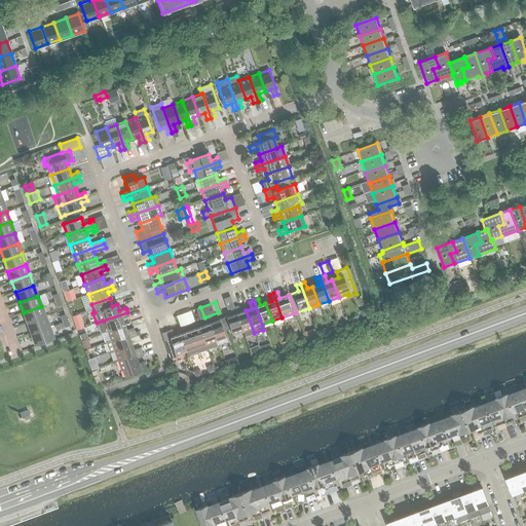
[(45,316),(41,306),(24,312),(27,324),(45,316)]
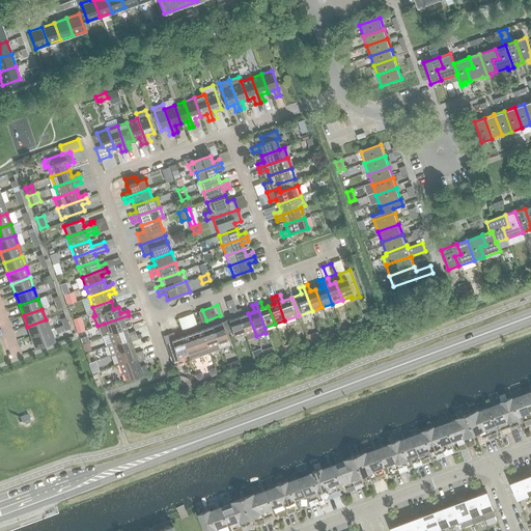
[(256,336),(248,313),(243,315),(241,309),(235,310),(245,335),(244,335),(246,339),(256,336)]
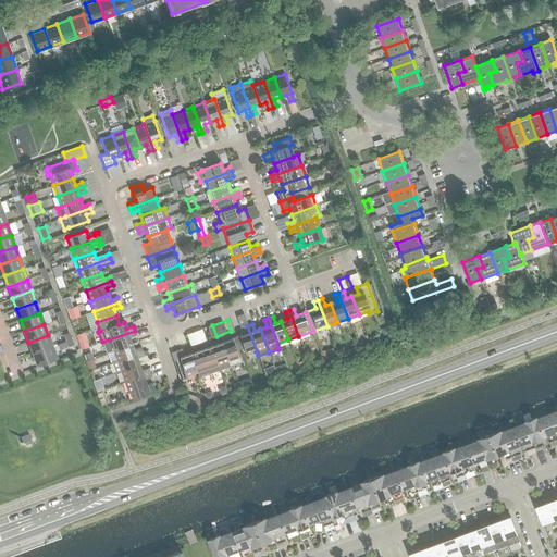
[(257,351),(247,325),(243,326),(246,334),(235,337),(240,350),(244,349),(246,355),(256,351),(257,351)]
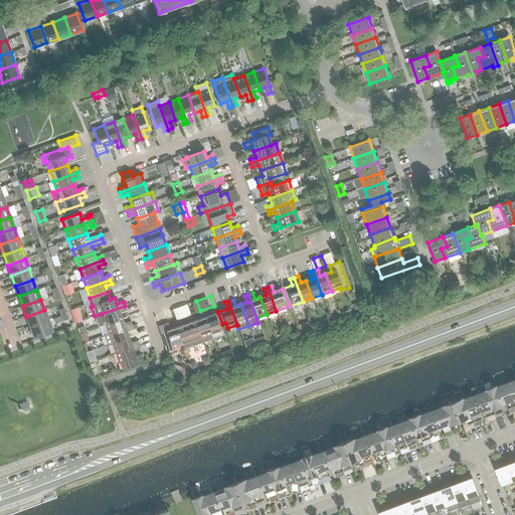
[(176,307),(179,318),(194,314),(191,303),(176,307)]
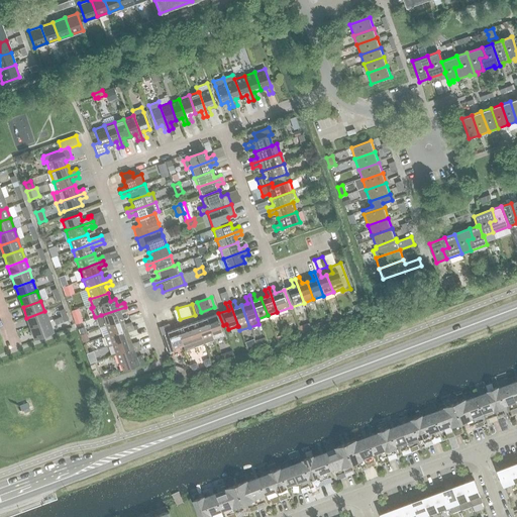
[(101,315),(105,325),(122,319),(120,313),(127,311),(125,307),(101,315)]
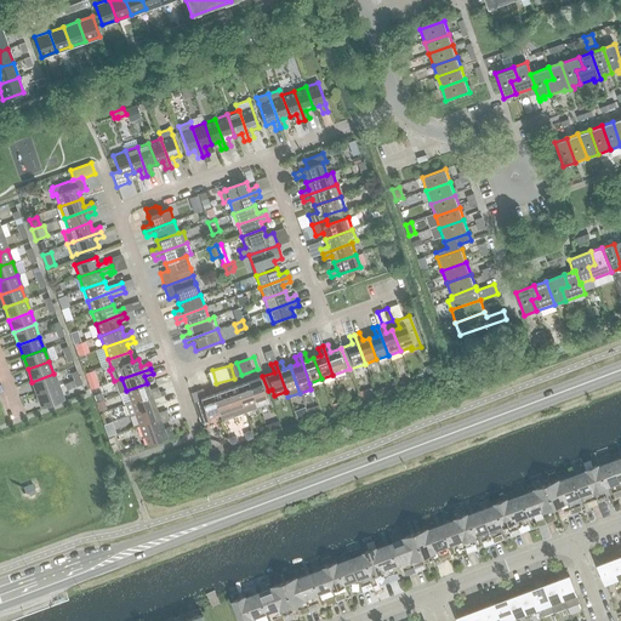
[(263,392),(268,391),(262,376),(251,380),(249,372),(244,374),(256,408),(268,403),(263,392)]
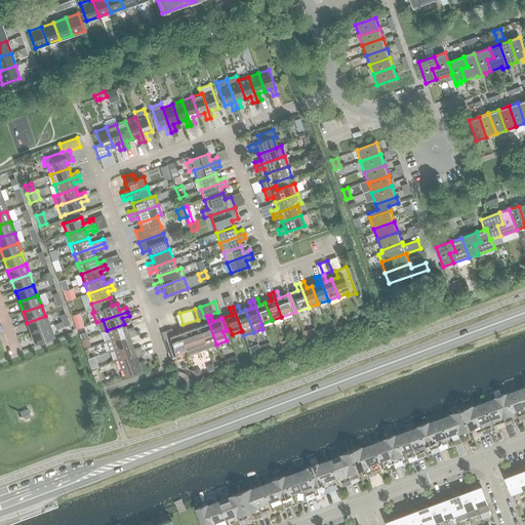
[(49,326),(45,316),(27,323),(31,333),(49,326)]
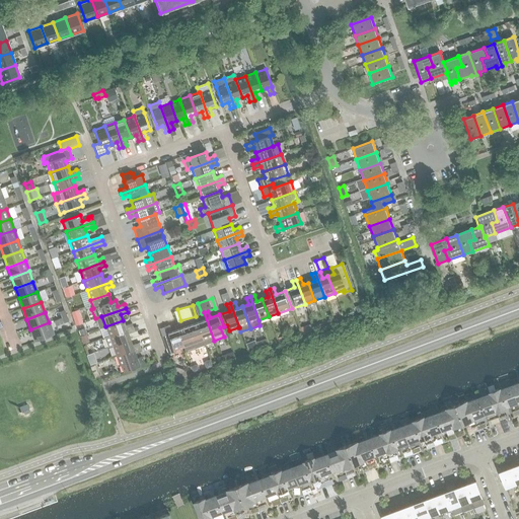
[(214,341),(204,312),(200,314),(202,320),(197,322),(205,346),(214,342),(214,341)]
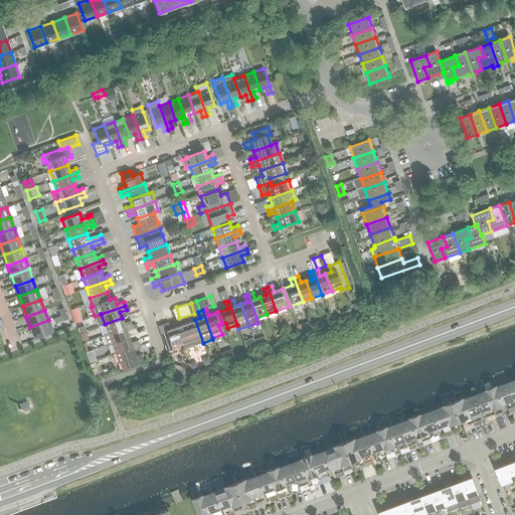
[(203,343),(195,320),(189,322),(187,316),(183,317),(193,346),(203,343)]
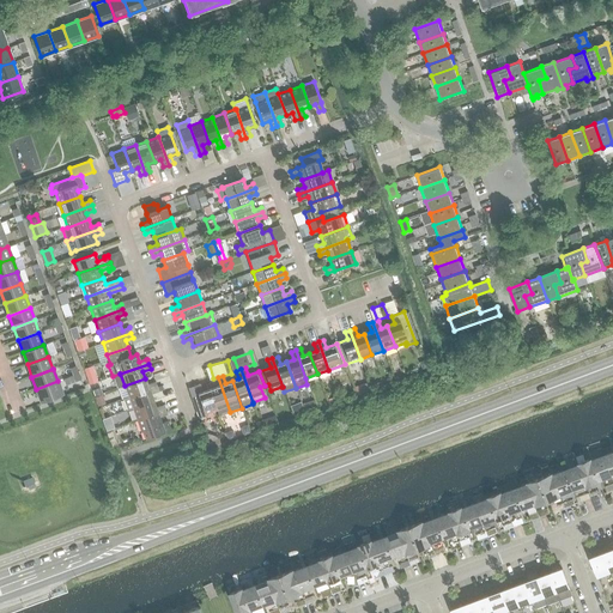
[(216,387),(208,389),(217,411),(217,410),(219,416),(230,412),(218,377),(213,380),(216,387)]
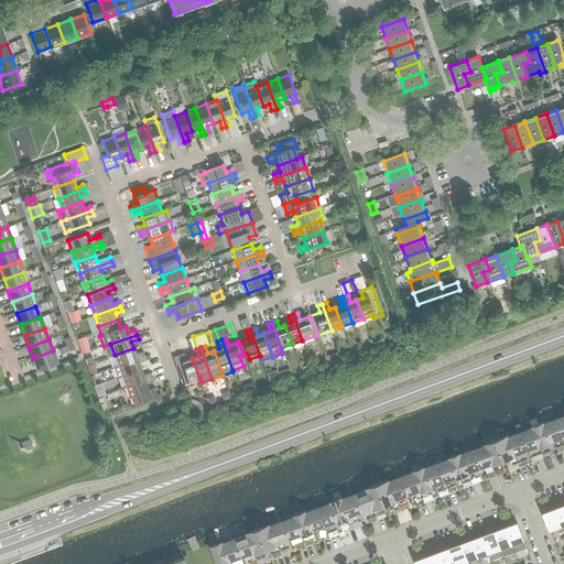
[(115,355),(118,366),(144,356),(142,351),(136,354),(133,348),(115,355)]
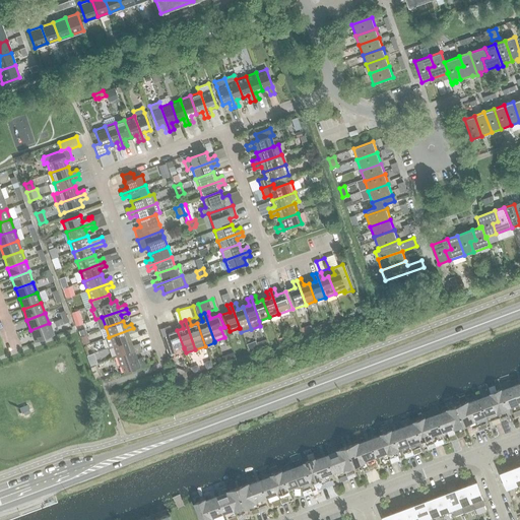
[(52,334),(49,323),(30,330),(35,340),(52,334)]
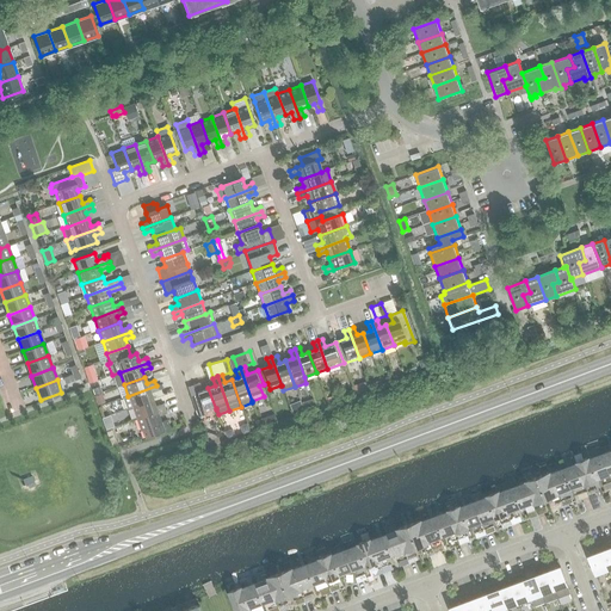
[(216,409),(208,388),(202,390),(199,383),(186,387),(197,418),(204,415),(204,413),(216,409)]
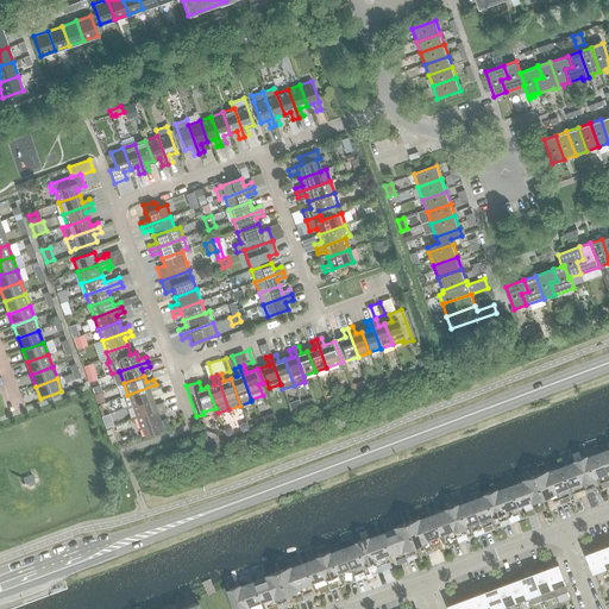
[(126,408),(132,406),(152,399),(150,391),(157,389),(156,384),(127,395),(123,396),(126,408)]
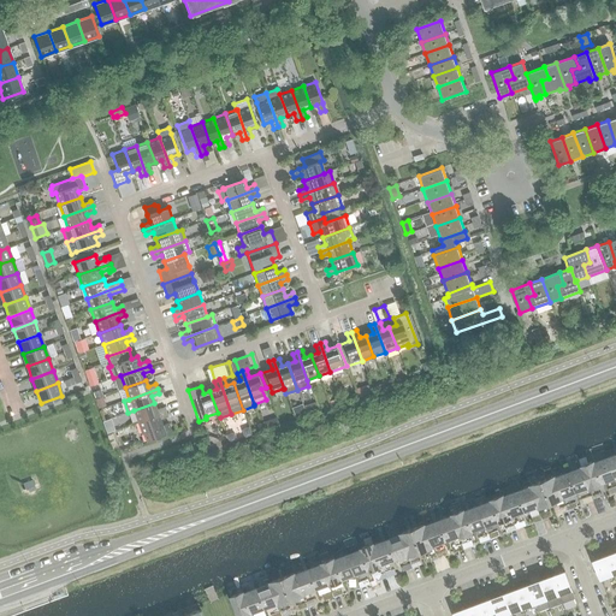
[(95,400),(99,408),(105,406),(102,397),(95,400)]
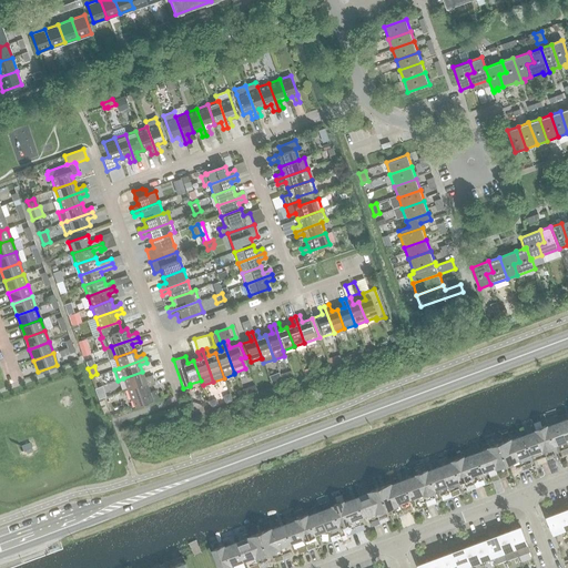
[(144,377),(142,372),(123,378),(127,389),(153,379),(151,375),(144,377)]
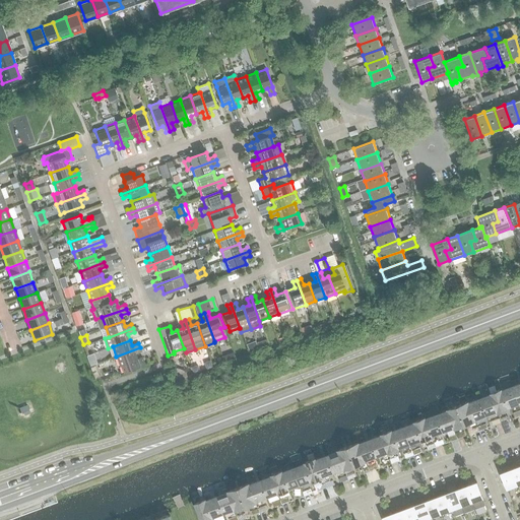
[(141,351),(140,347),(116,356),(120,367),(121,366),(123,373),(144,365),(142,358),(137,360),(135,353),(141,351)]
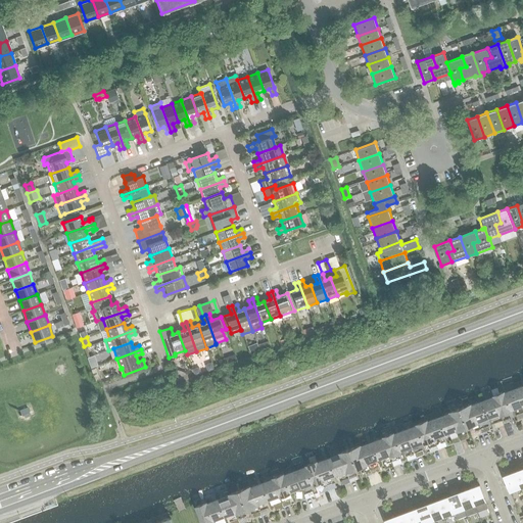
[(230,364),(236,361),(234,354),(227,358),(230,364)]
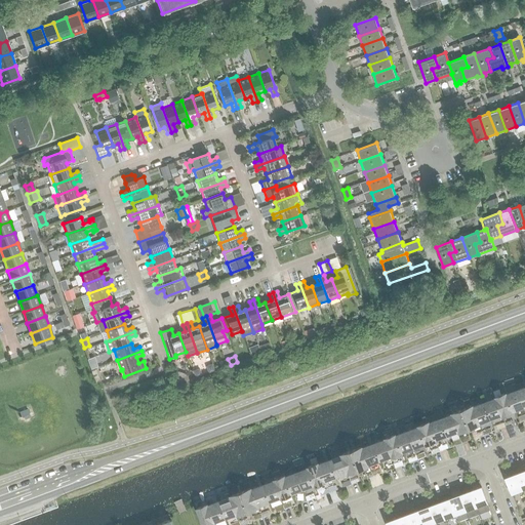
[(206,366),(208,373),(214,371),(211,364),(206,366)]
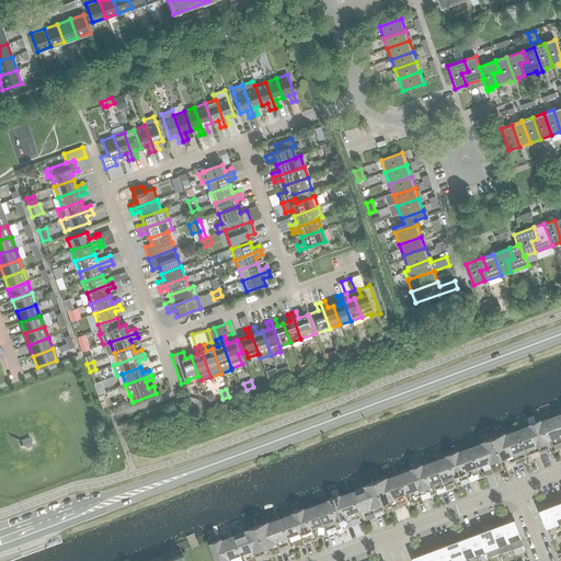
[(206,397),(209,404),(216,402),(213,393),(206,397)]
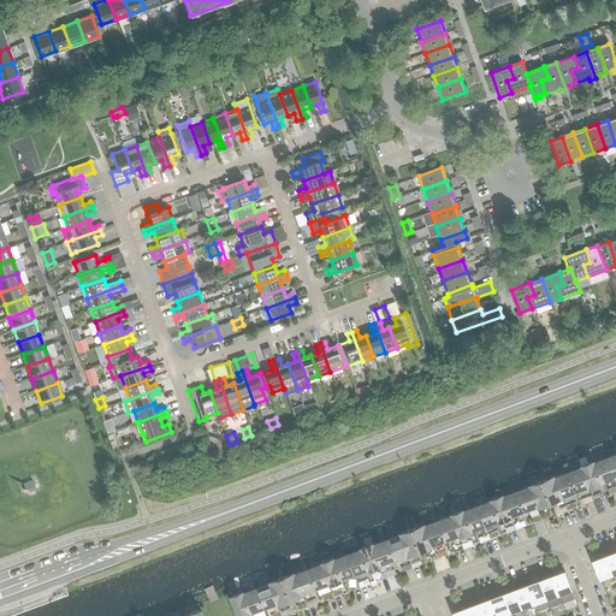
[(606,457),(594,462),(602,483),(615,478),(606,457)]
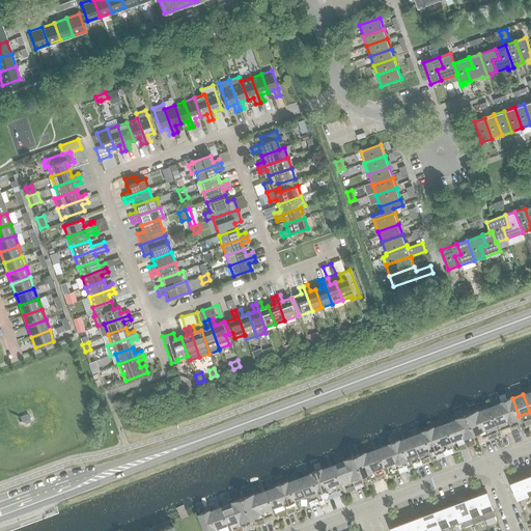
[(501,402),(507,420),(507,421),(519,417),(519,416),(512,398),(511,397),(500,401),(501,402)]
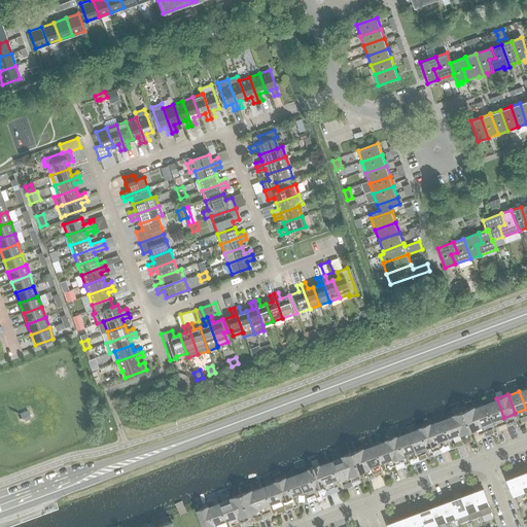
[(497,399),(486,405),(492,421),(503,417),(497,399)]
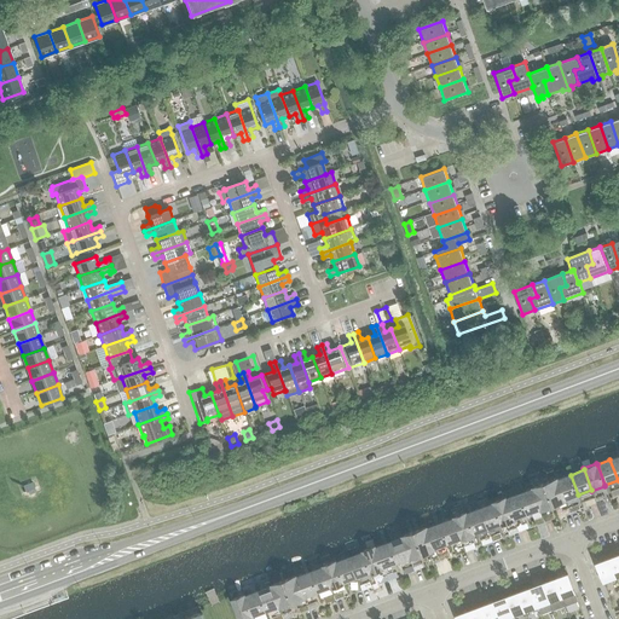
[(571,475),(557,480),(565,499),(578,495),(571,475)]
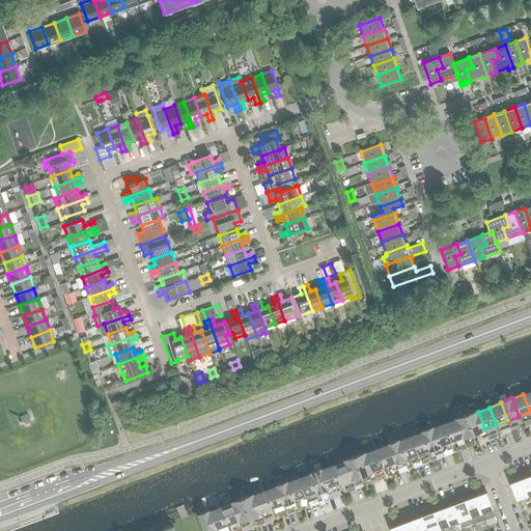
[(478,411),(467,414),(474,434),(485,429),(484,428),(478,412),(478,411)]
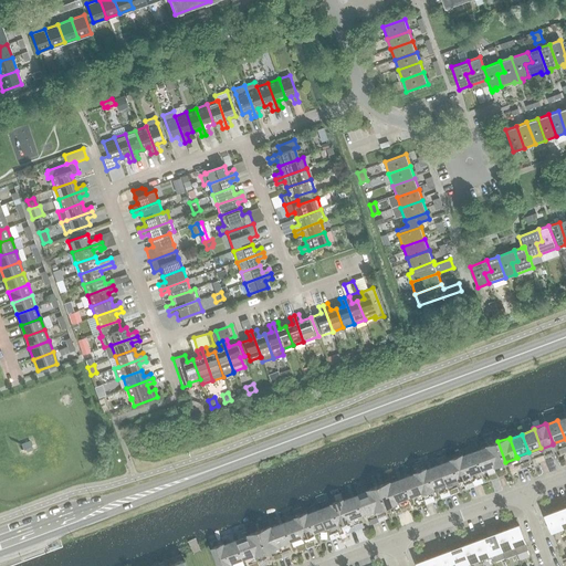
[(486,447),(493,465),(494,467),(505,462),(498,441),(486,446),(486,447)]
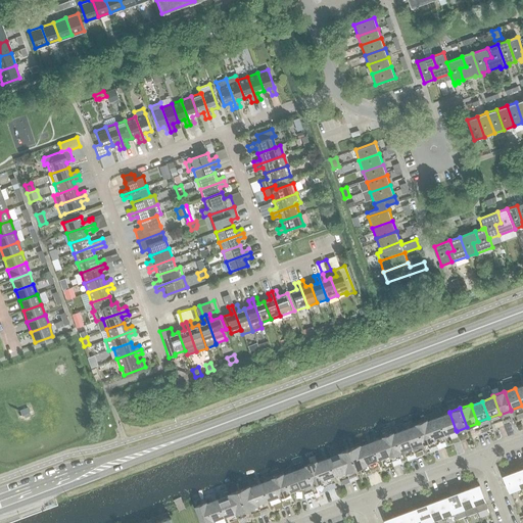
[(449,413),(438,417),(444,434),(456,430),(449,413)]
